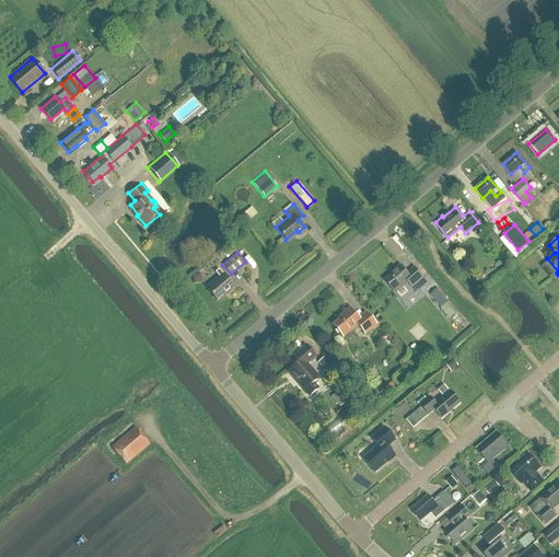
[(384,279),(395,292),(408,281),(411,286),(423,277),(414,266),(407,273),(399,264),(394,268),(396,270),(384,279)]
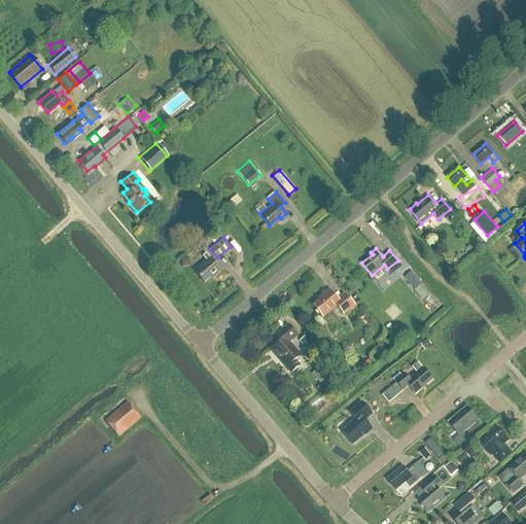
[(202,254),(205,258),(193,269),(203,281),(213,272),(214,274),(220,269),(205,251),(202,254)]
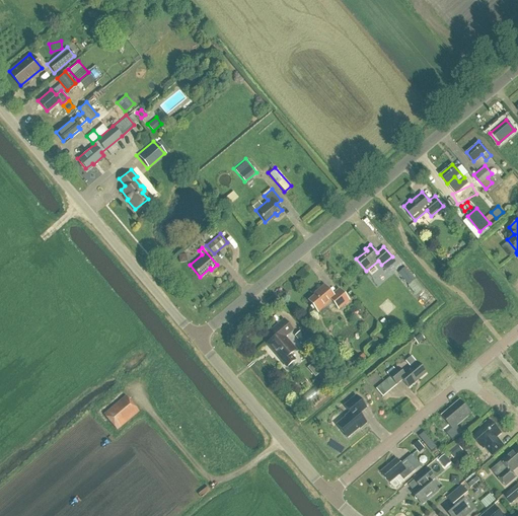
[(177,254),(179,263),(189,261),(187,252),(177,254)]
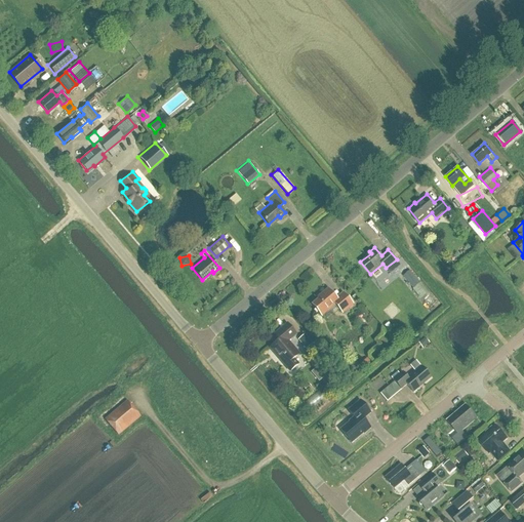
[(428,289),(409,268),(402,273),(413,286),(412,286),(420,295),(428,289)]
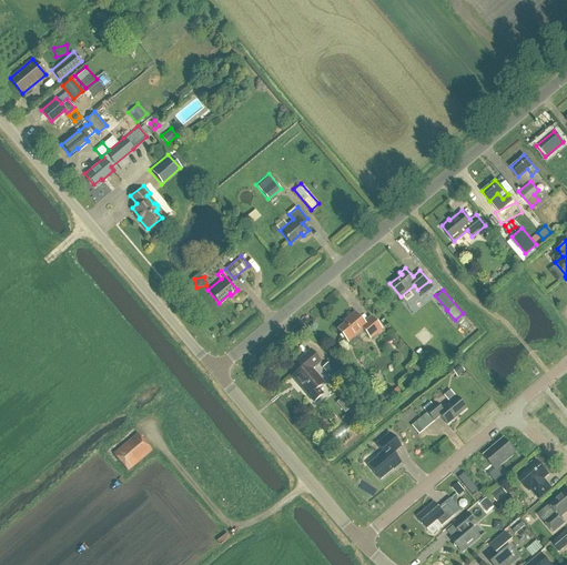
[(354,311),(346,316),(347,318),(336,328),(347,341),(362,329),(365,333),(370,338),(381,328),(371,316),(364,323),(354,311)]
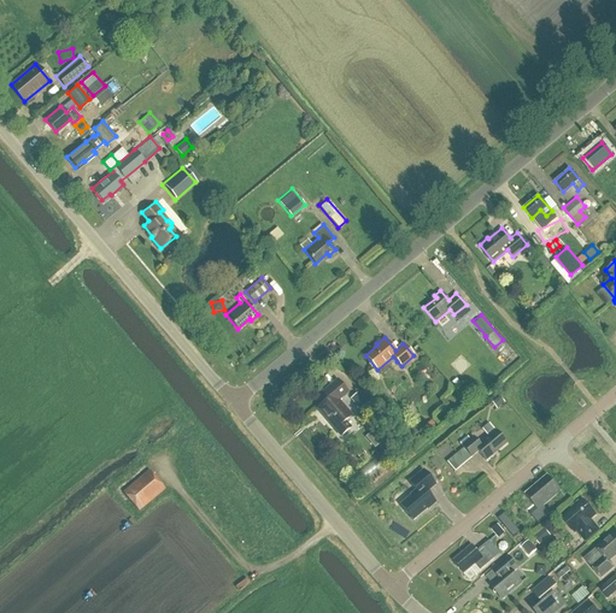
[(334,428),(339,434),(350,424),(345,418),(348,416),(341,407),(344,405),(338,399),(347,390),(336,378),(321,390),(327,398),(318,405),(324,413),(324,416),(327,418),(326,419),(334,428)]
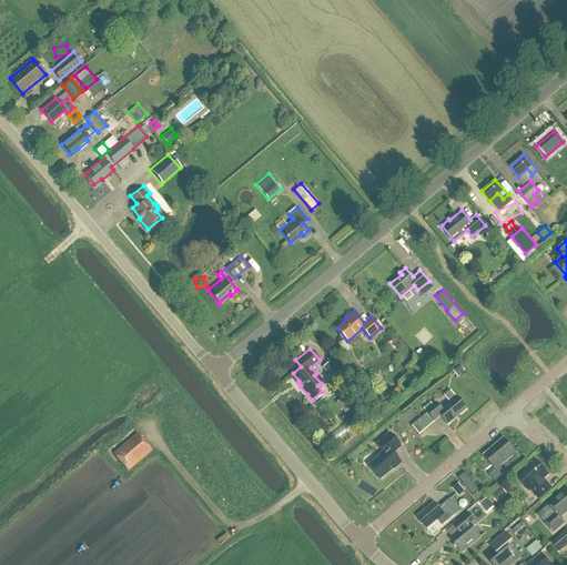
[(321,366),(328,376),(336,370),(327,360),(321,366)]
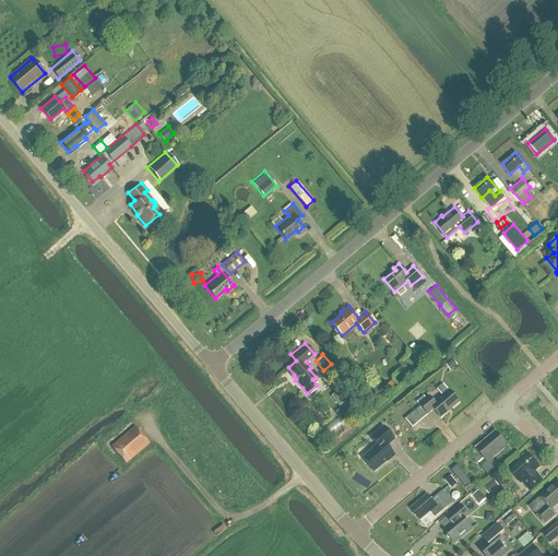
[(444,363),(449,367),(455,362),(451,356),(444,363)]
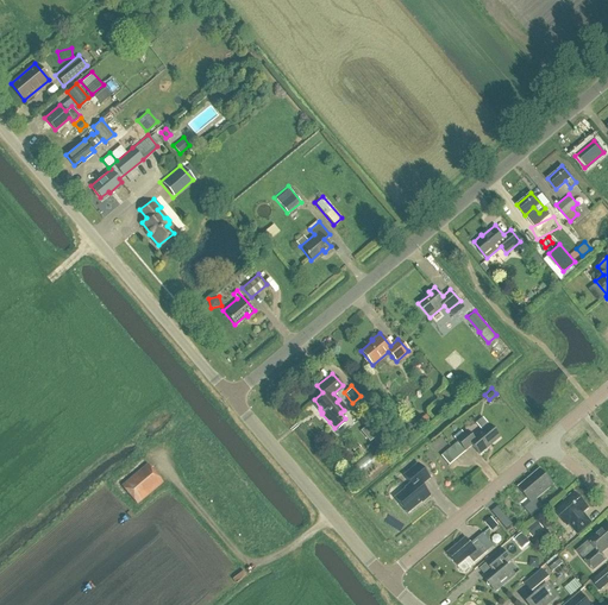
[(415,420),(421,426),(430,418),(424,411),(415,420)]
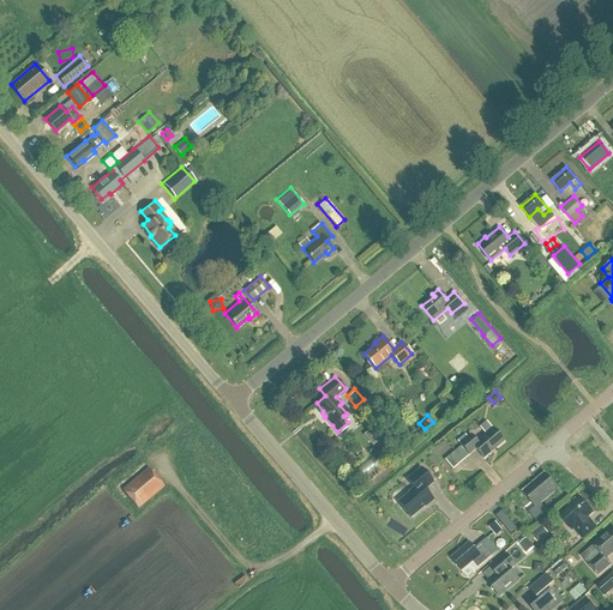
[(577,430),(588,422),(584,417),(574,426),(577,430)]
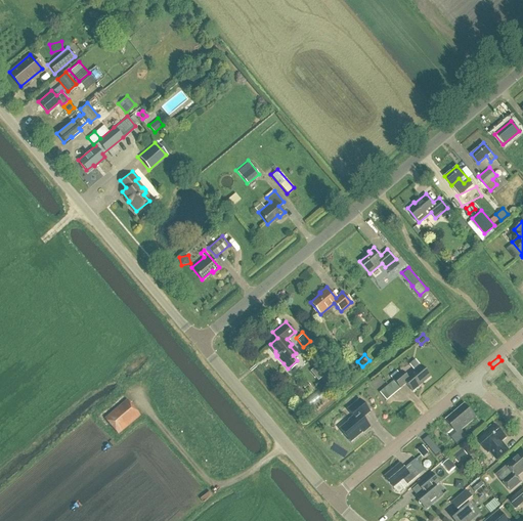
[(420,363),(405,376),(400,370),(391,377),(399,387),(405,382),(411,390),(429,375),(420,363)]
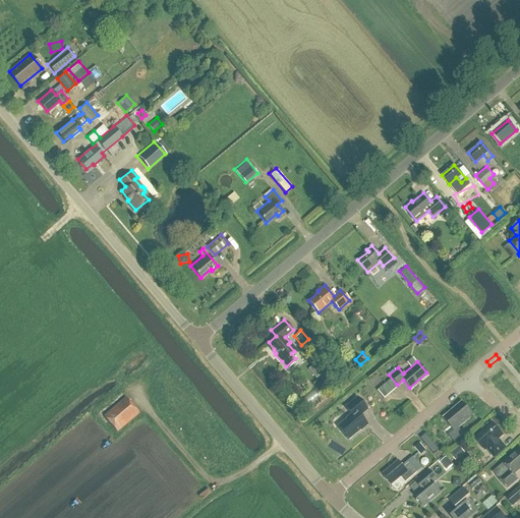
[(318,366),(311,371),(314,376),(321,370),(318,366)]
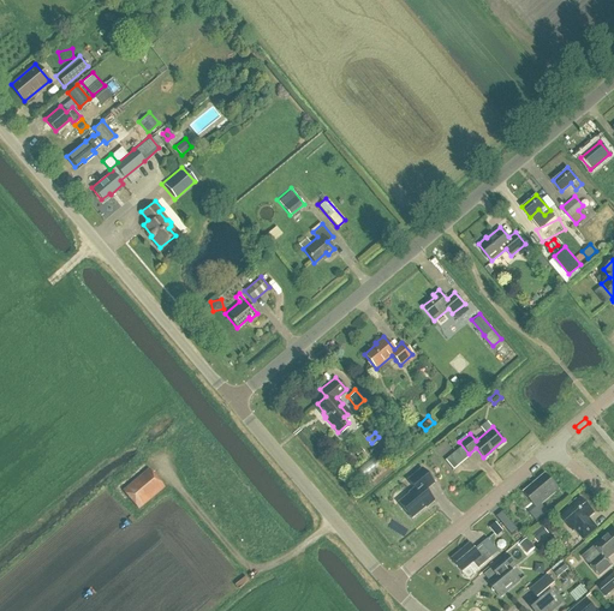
[(433,499),(424,489),(433,481),(421,466),(406,478),(413,486),(407,491),(397,501),(411,516),(424,505),(425,505),(433,499)]
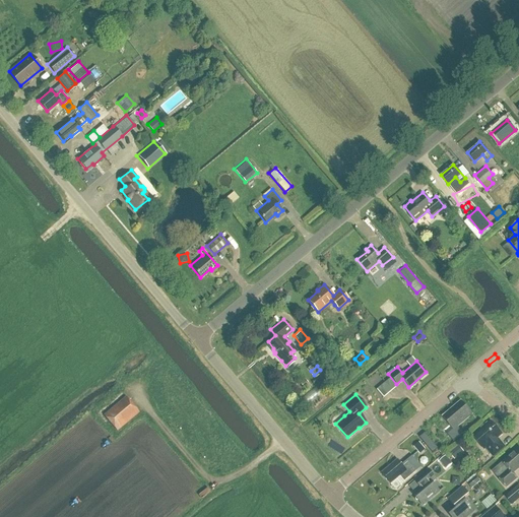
[(138,410),(125,395),(103,413),(116,429),(138,410)]
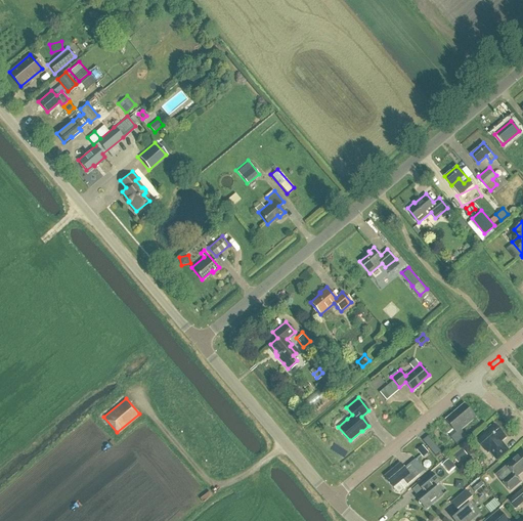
[(465,402),(445,419),(456,431),(450,436),(455,442),(466,434),(461,428),(475,416),(465,402)]
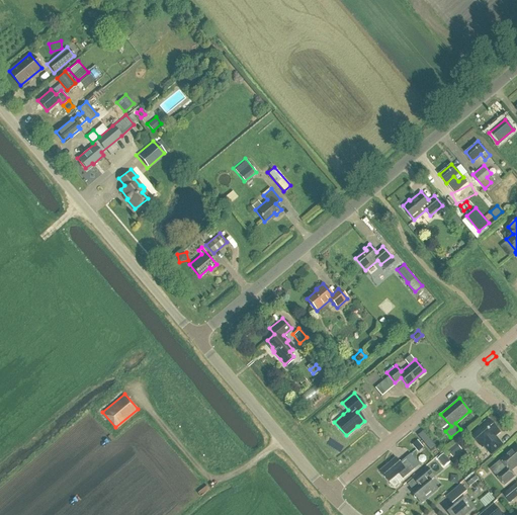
[(485,419),(479,425),(480,426),(470,433),(482,445),(484,444),(491,452),(502,443),(495,434),(499,431),(489,418),(486,421),(485,419)]
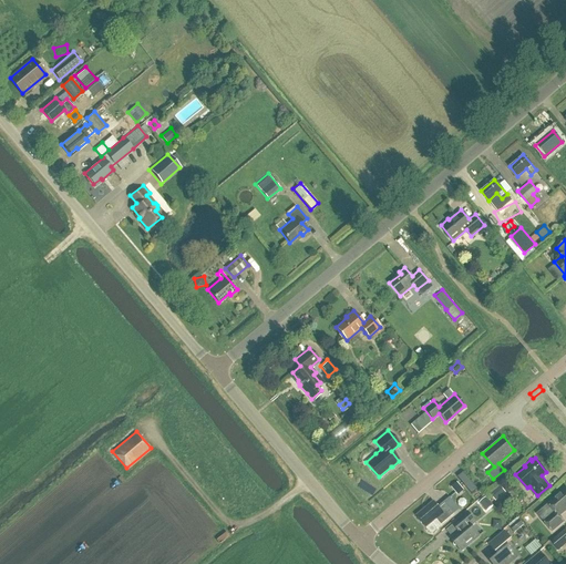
[(467,480),(464,483),(471,492),(475,489),(467,480)]
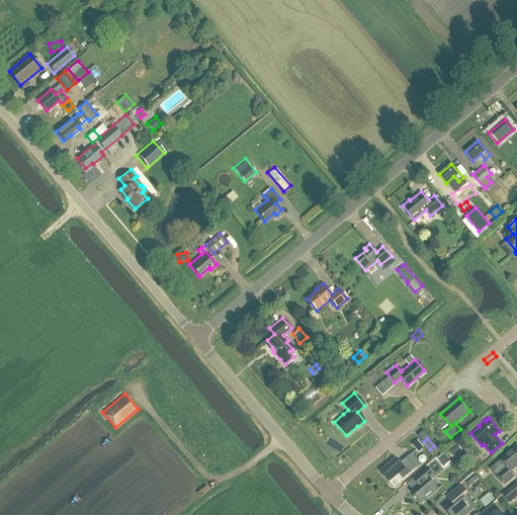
[(412,443),(417,449),(422,445),(417,439),(412,443)]
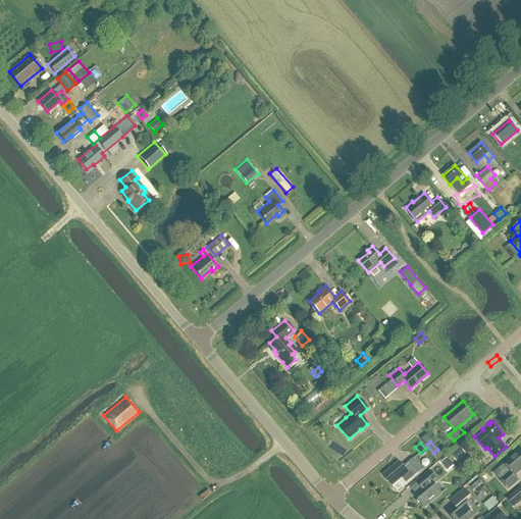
[(496,473),(508,487),(518,478),(514,473),(520,467),(520,448),(504,462),(506,465),(496,473)]
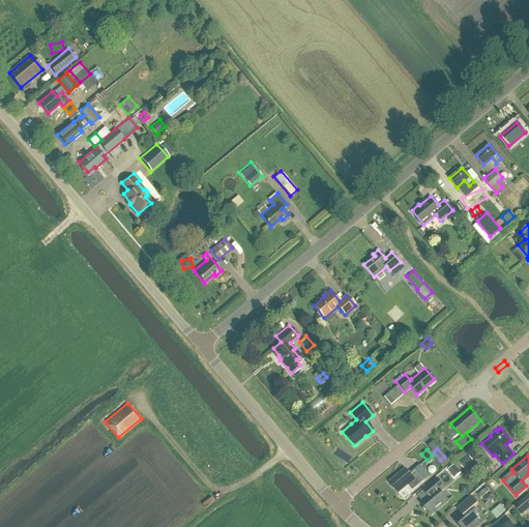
[(462,457),(458,460),(462,466),(467,463),(462,457)]
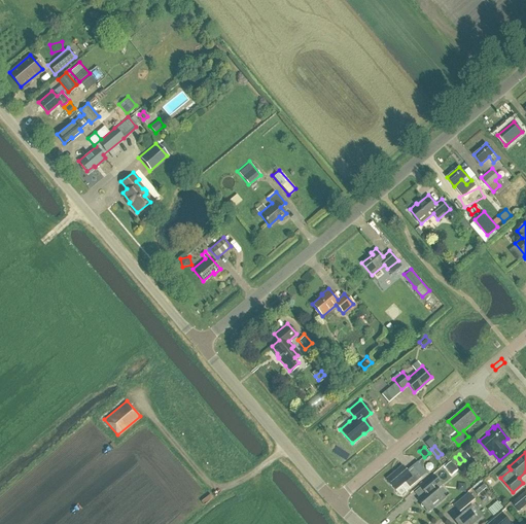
[(457,468),(451,460),(446,465),(452,473),(457,468)]
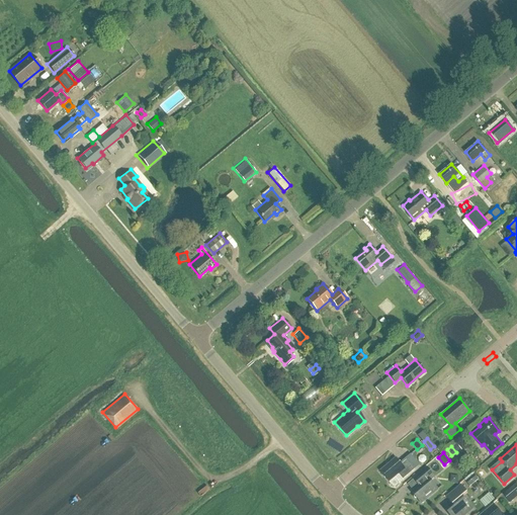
[(401,462),(396,456),(379,469),(389,480),(398,473),(403,478),(414,467),(406,458),(401,462)]
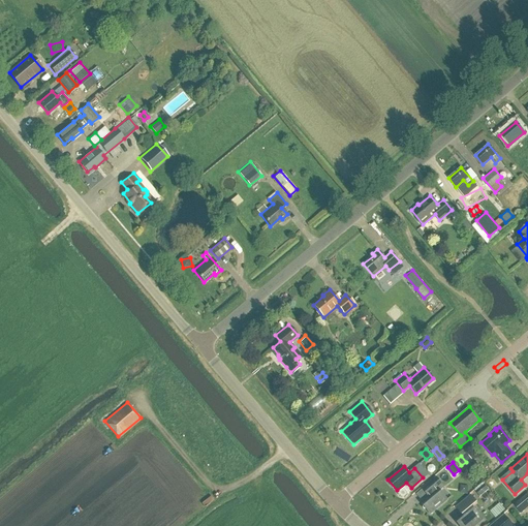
[(426,507),(430,513),(446,498),(438,489),(442,485),(435,476),(424,486),(427,490),(427,493),(418,499),(423,504),(423,507),(426,507)]
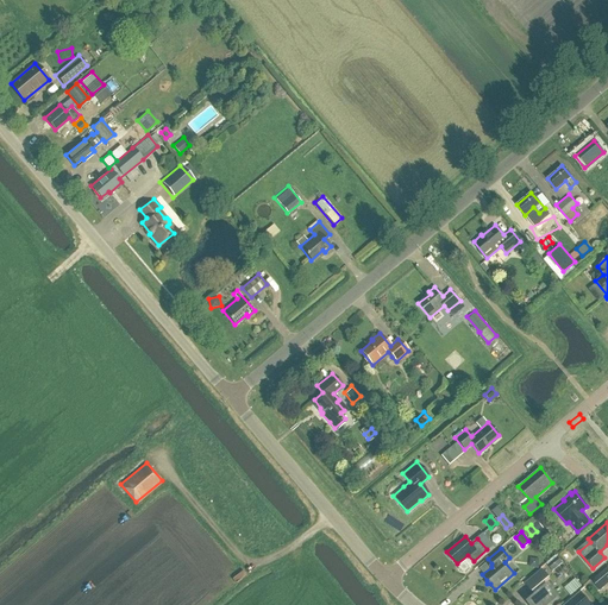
[(546,562),(552,568),(562,560),(556,554),(546,562)]
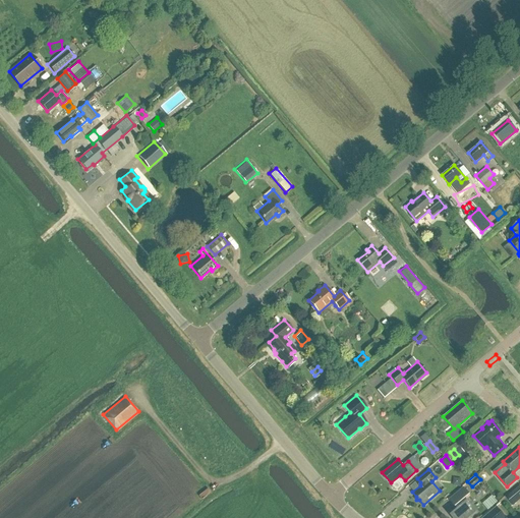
[(506,496),(512,504),(519,497),(519,485),(519,484),(506,496)]
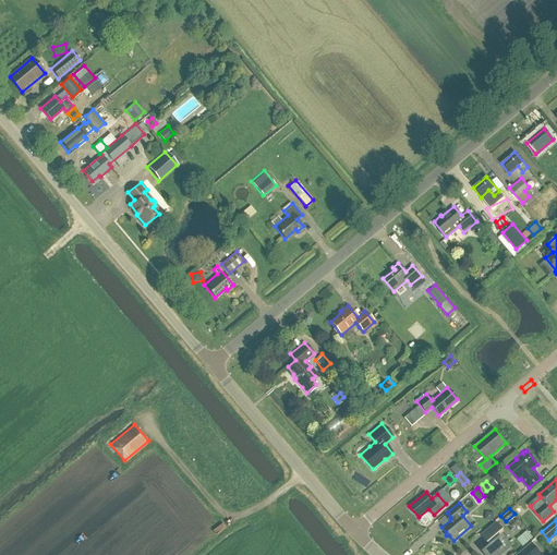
[(489,545),(482,552),(485,554),(498,554),(509,546),(498,533),(503,529),(496,521),(481,534),(489,545)]
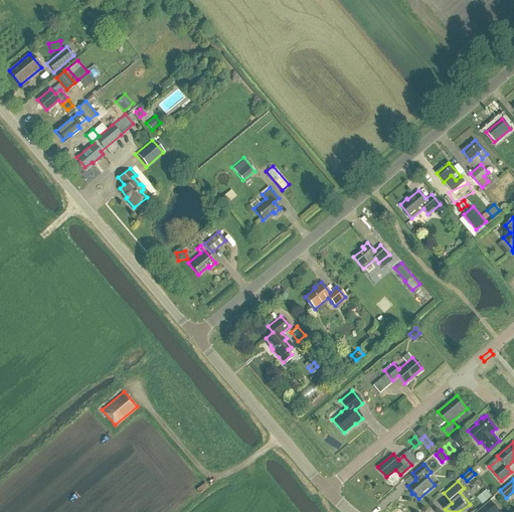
[(484,503),(496,497),(490,487),(478,493),(484,503)]
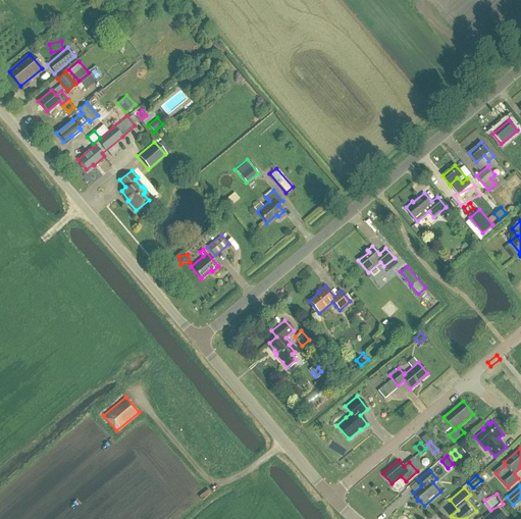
[(506,518),(507,518),(498,507),(484,518),(506,518)]
